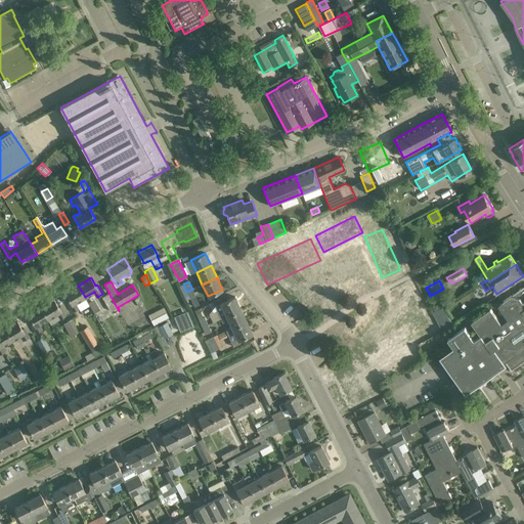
[(409,285),(392,293),(410,331),(428,322),(409,285)]
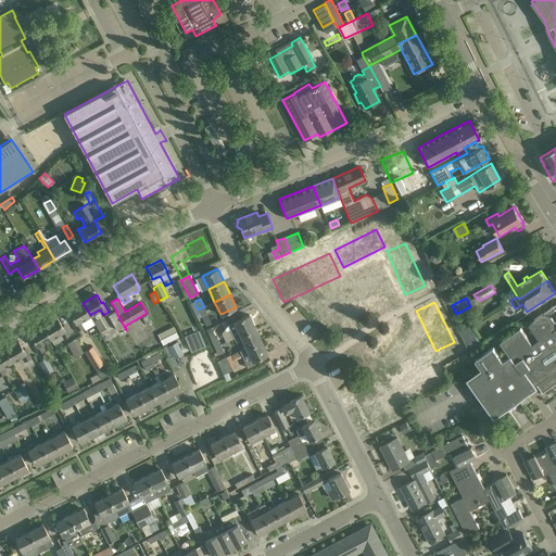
[(72,320),(77,330),(78,330),(84,327),(80,321),(90,315),(83,303),(68,311),(74,319),(72,320)]
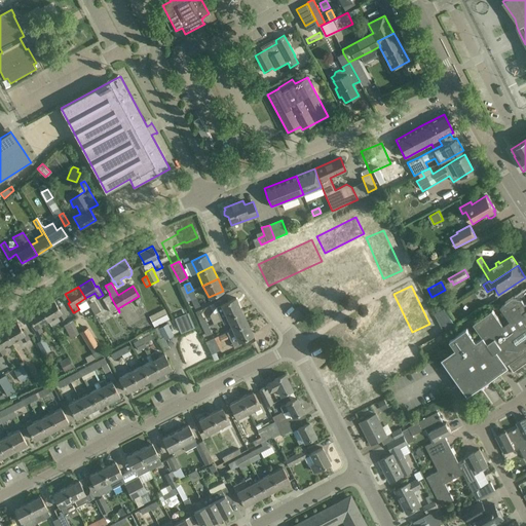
[(193,290),(187,293),(191,301),(197,298),(193,290)]
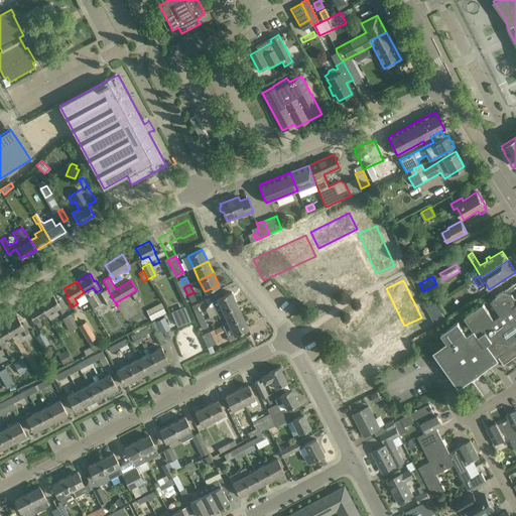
[(458,321),(456,323),(441,334),(448,344),(437,352),(460,383),(488,363),(486,361),(493,356),(494,359),(498,356),(504,364),(515,355),(515,285),(515,286),(513,284),(496,296),(497,297),(485,306),(484,304),(465,317),(475,331),(468,336),(458,321)]
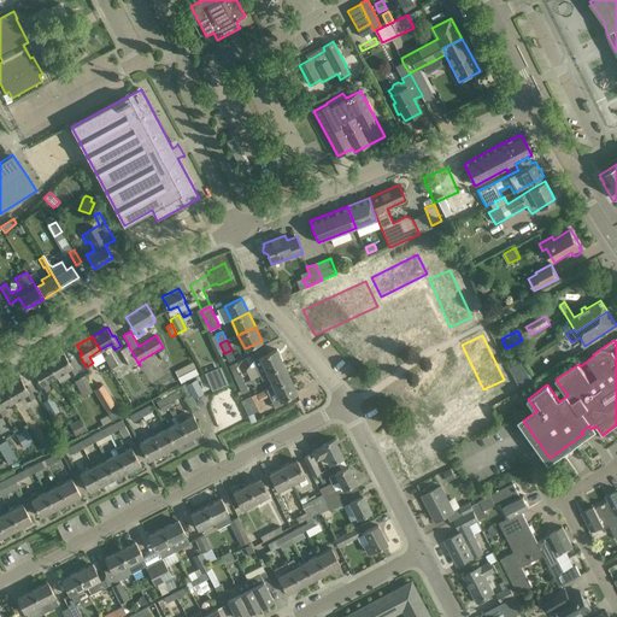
[(140,366),(128,345),(121,350),(133,370),(140,366)]
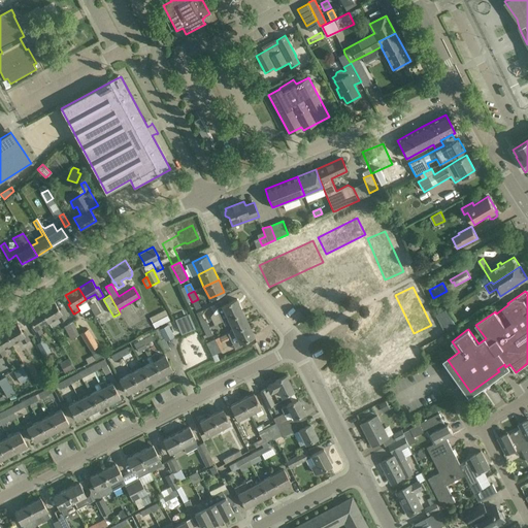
[(139,309),(143,306),(139,299),(135,302),(139,309)]
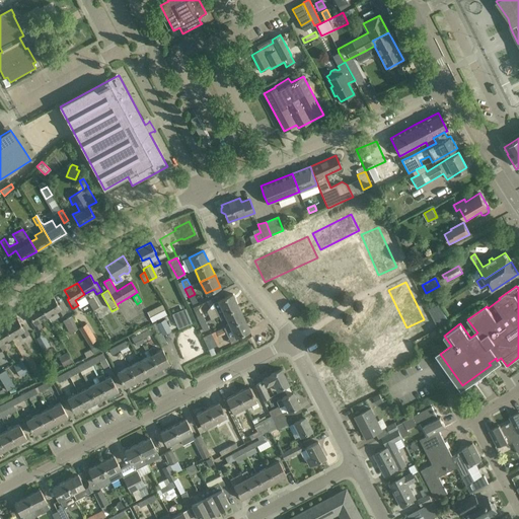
[(238,306),(232,294),(213,303),(218,315),(224,313),(224,312),(238,306)]
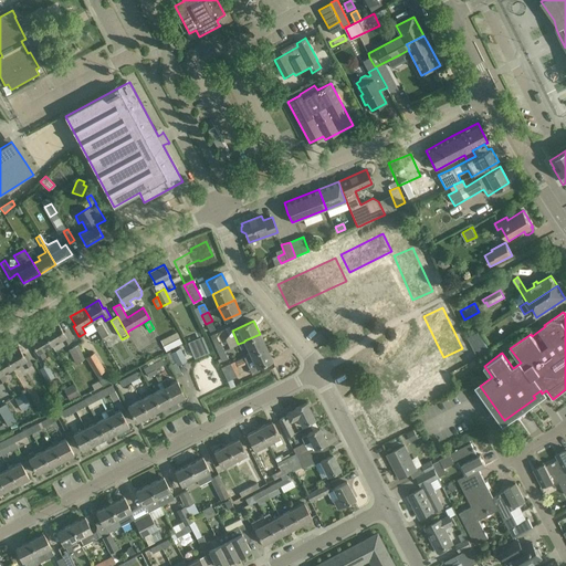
[(44,332),(55,350),(71,341),(65,331),(63,332),(59,324),(44,332)]
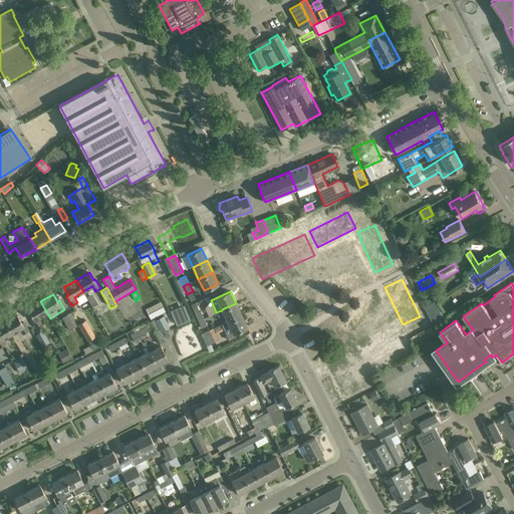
[(38,318),(47,313),(50,318),(40,301),(27,309),(32,316),(30,317),(36,326),(41,323),(38,318)]
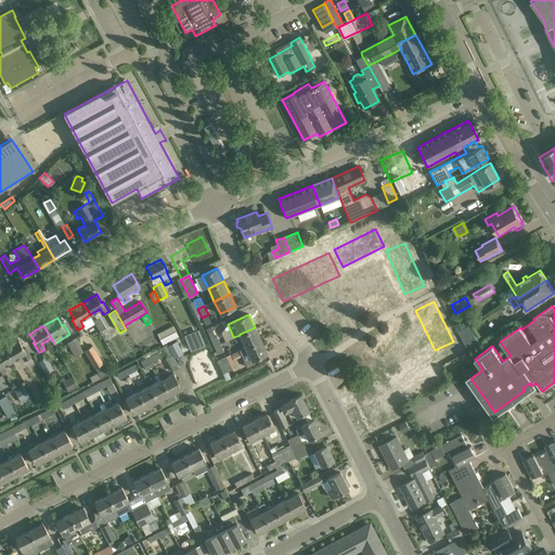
[(157,334),(163,345),(179,336),(176,332),(177,331),(173,325),(157,334)]
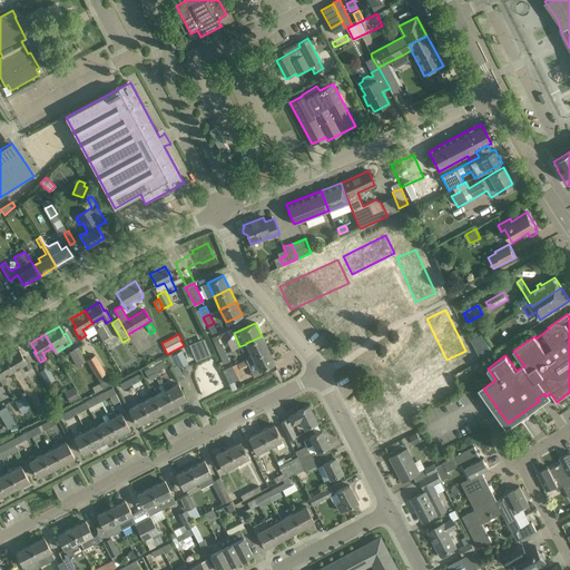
[(478,353),(480,359),(481,361),(493,353),(481,335),(472,340),(477,349),(475,350),(478,353)]
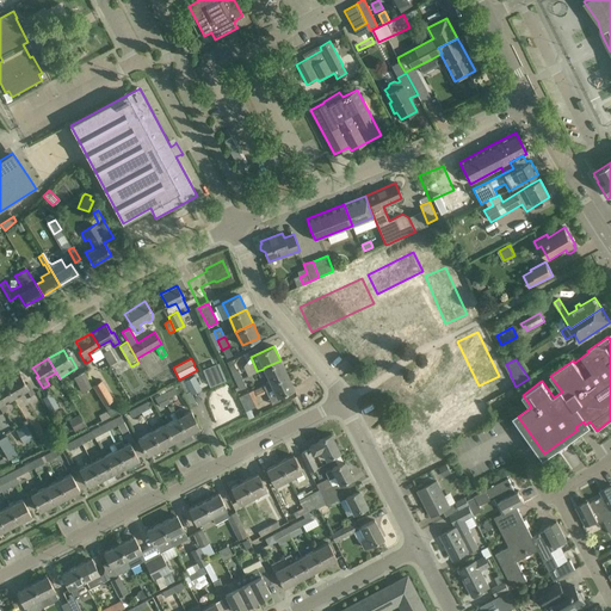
[(264,369),(270,382),(288,375),(281,360),(264,368),(264,369)]
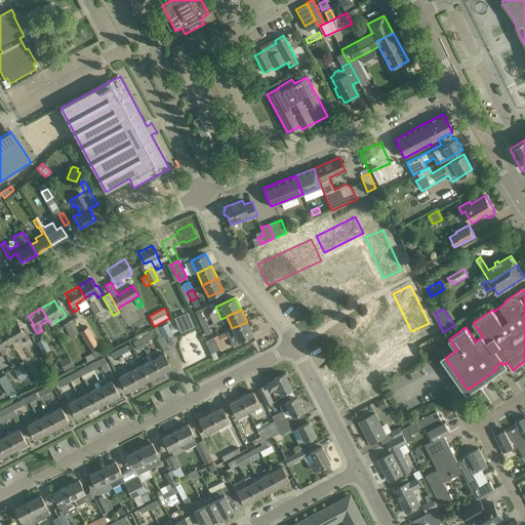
[(189,316),(175,321),(180,332),(194,327),(189,316)]
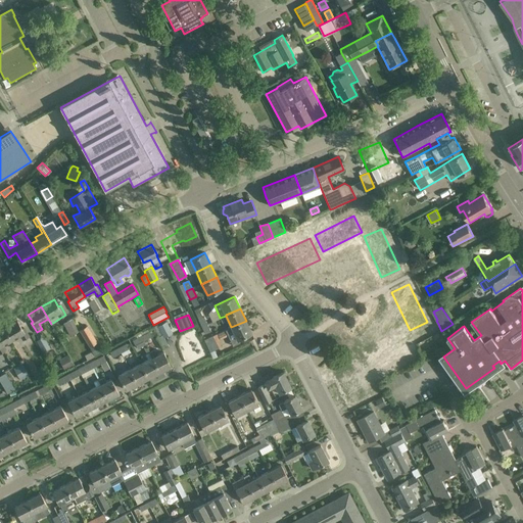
[(203,317),(198,319),(201,327),(207,324),(204,317),(203,317)]
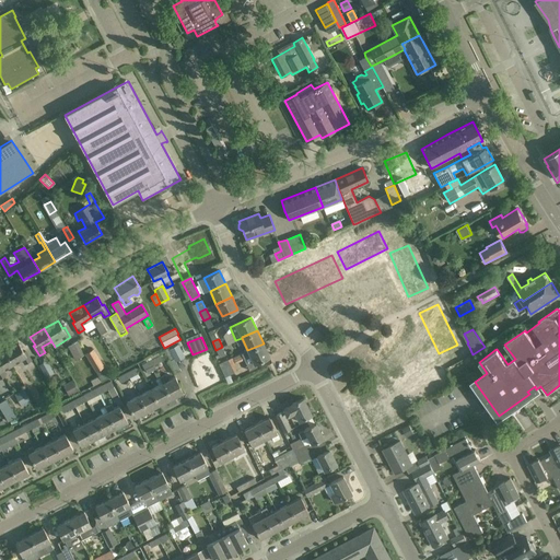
[(76,359),(84,354),(77,341),(68,346),(76,359)]
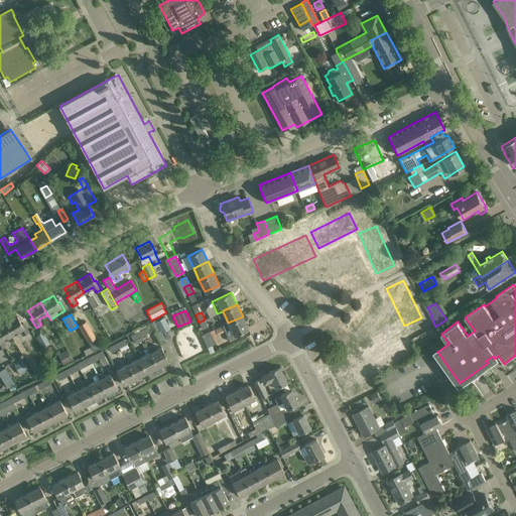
[(28,333),(28,332),(23,324),(21,324),(17,316),(4,324),(11,336),(20,331),(23,336),(28,333)]
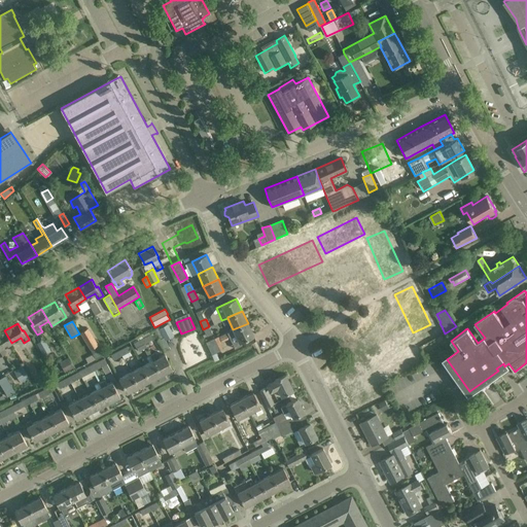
[(160,327),(166,341),(174,337),(168,323),(160,327)]
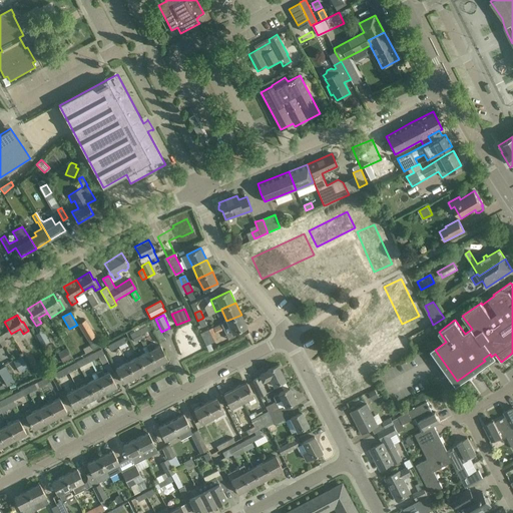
[(246,327),(241,315),(226,321),(220,324),(228,340),(234,337),(232,333),(246,327)]
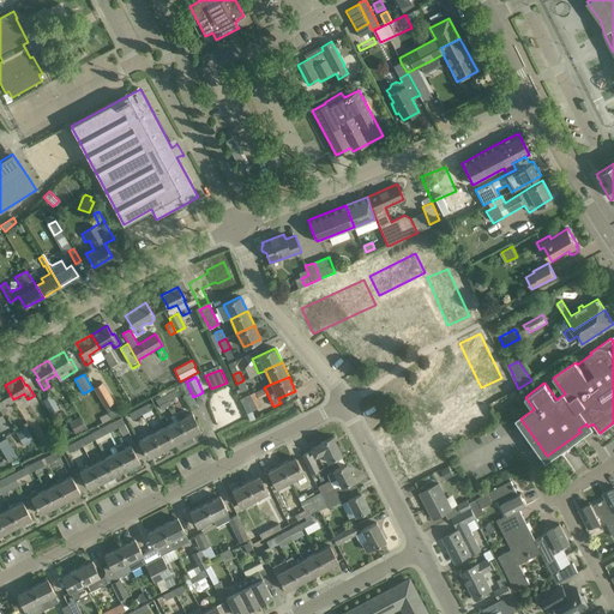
[(241,392),(247,389),(244,380),(236,384),(241,392)]
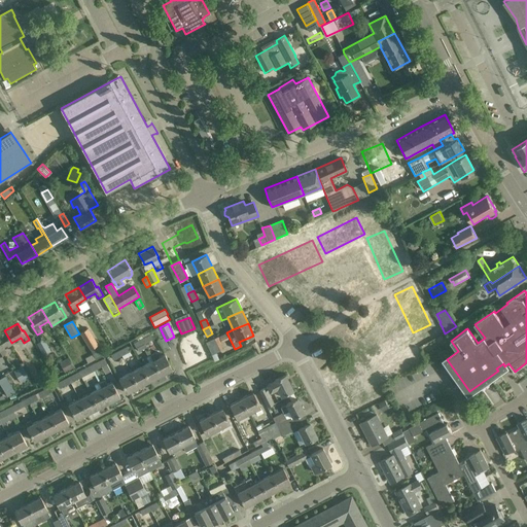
[(80,332),(91,349),(97,345),(98,345),(88,328),(80,332)]
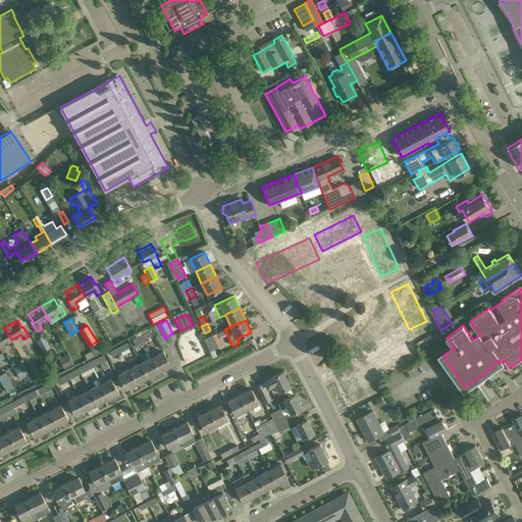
[(2,345),(11,340),(4,327),(0,329),(0,353),(5,351),(2,345)]
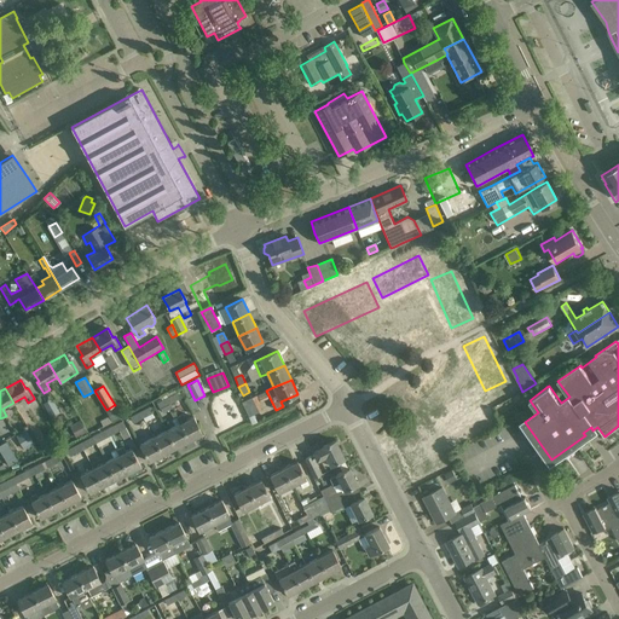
[(167,397),(169,404),(179,398),(174,389),(167,394),(168,397),(167,397)]
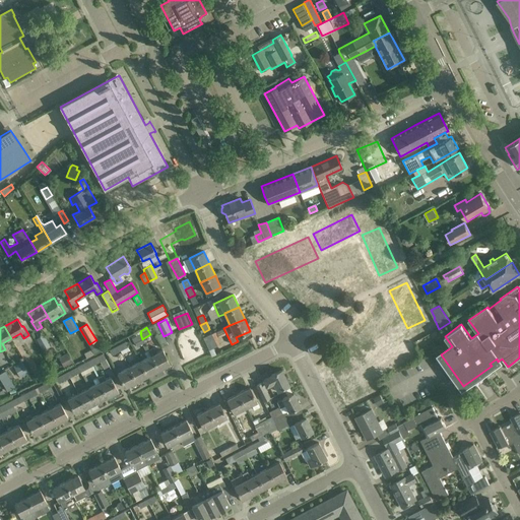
[(407,329),(355,351),(363,369),(414,345),(407,329)]
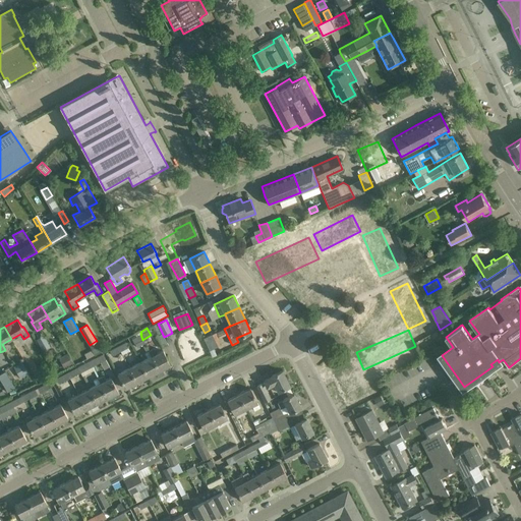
[(142,340),(140,334),(131,339),(134,344),(135,344),(137,347),(145,344),(142,340)]
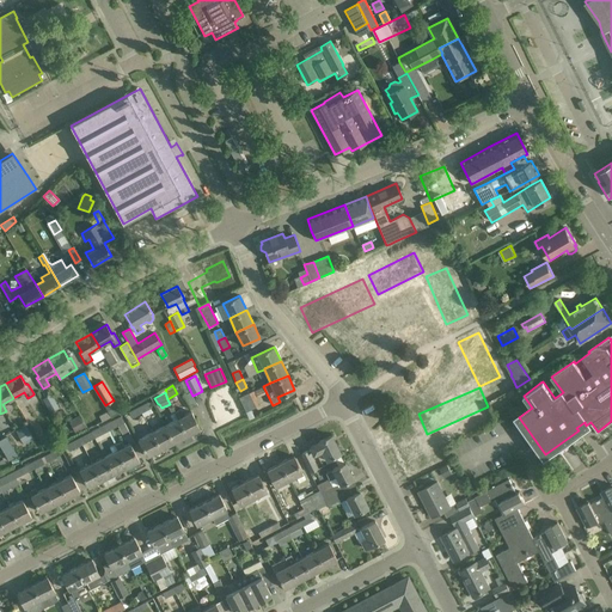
[(256,408),(249,393),(239,398),(246,412),(256,408)]
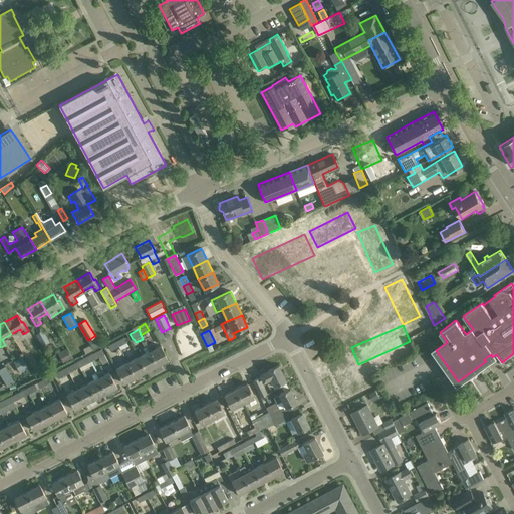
[(37,335),(42,346),(49,342),(43,332),(37,335)]
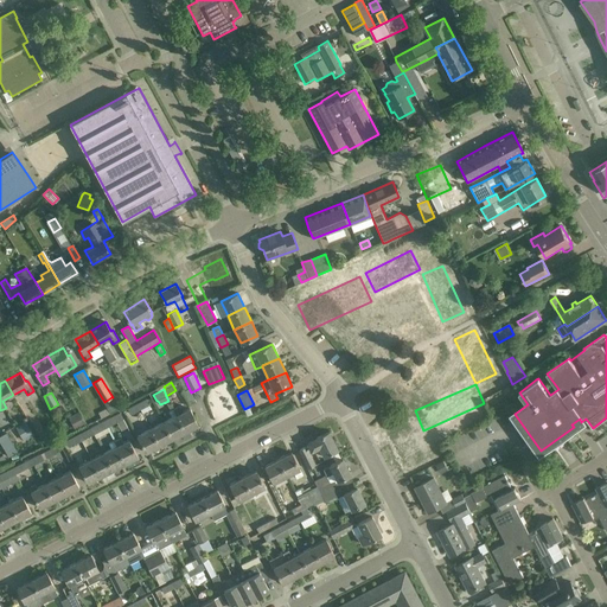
[(112,397),(104,402),(110,413),(117,408),(112,397)]
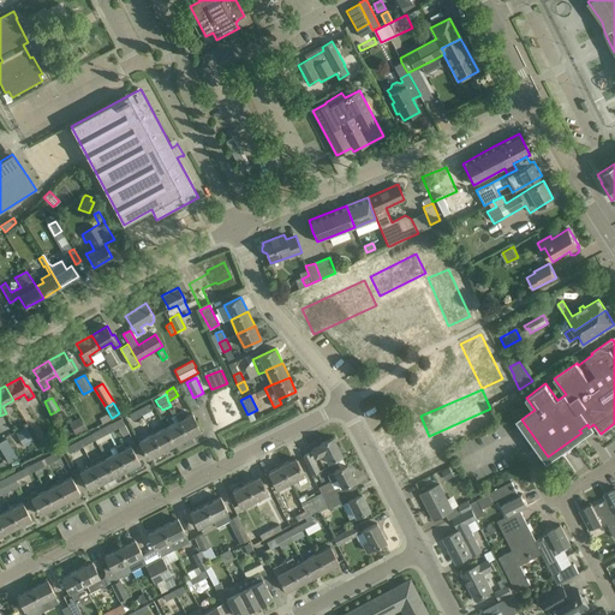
[(138,408),(142,415),(151,410),(149,404),(138,408)]
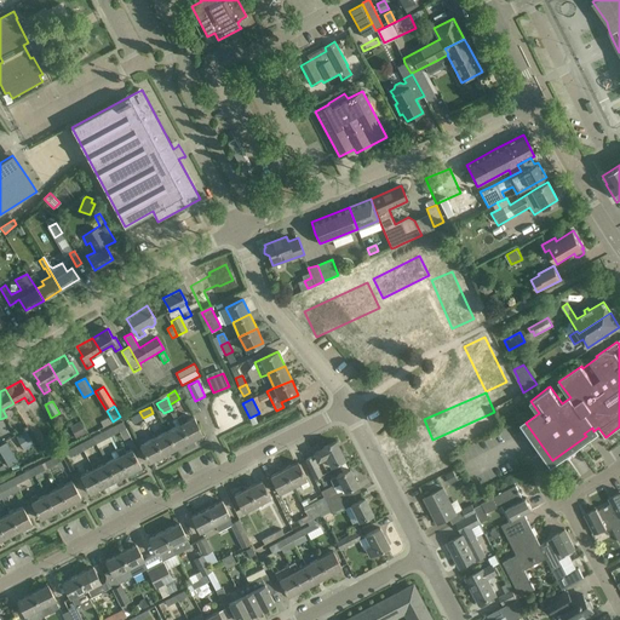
[(28,428),(34,424),(27,411),(21,414),(28,428)]
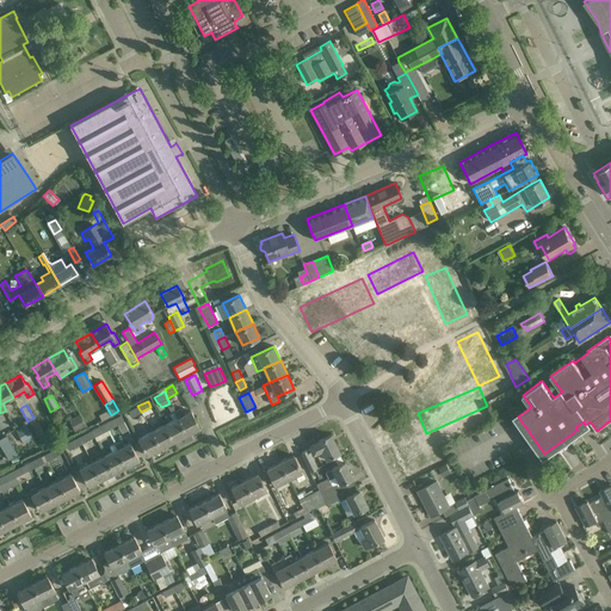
[(141,412),(137,406),(128,411),(131,417),(141,412)]
